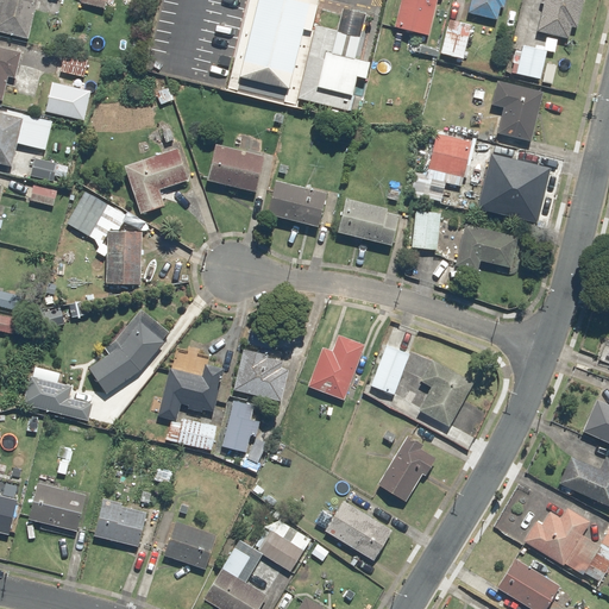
[(39,0),(1,0),(0,7),(0,29),(31,37),(39,0)]
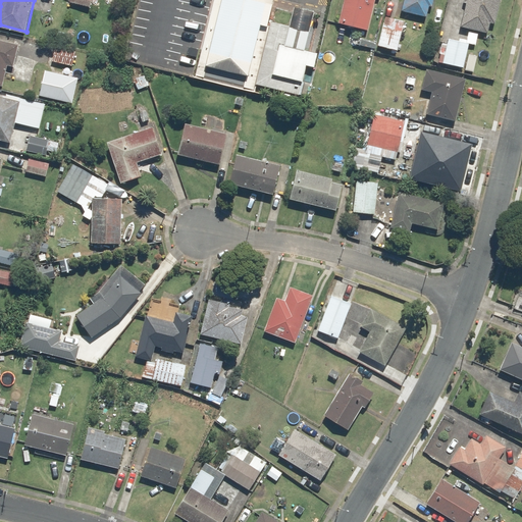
[(216,0),(203,53),(256,64),(271,0),(216,0)]
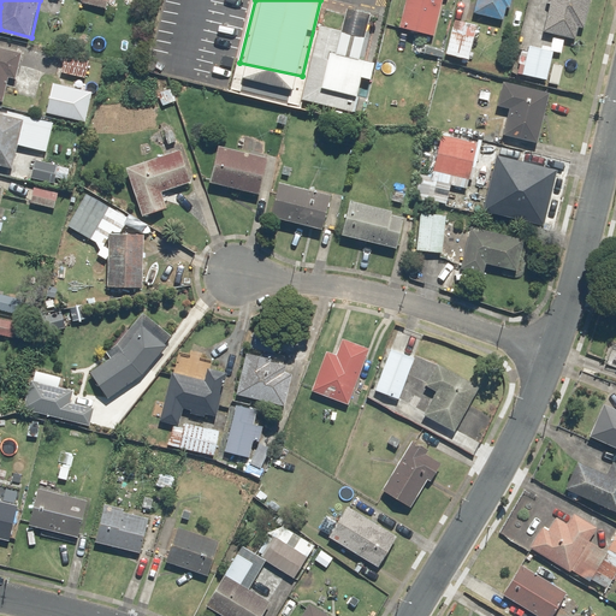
[(407,0),(401,27),(436,35),(444,0),(407,0)]
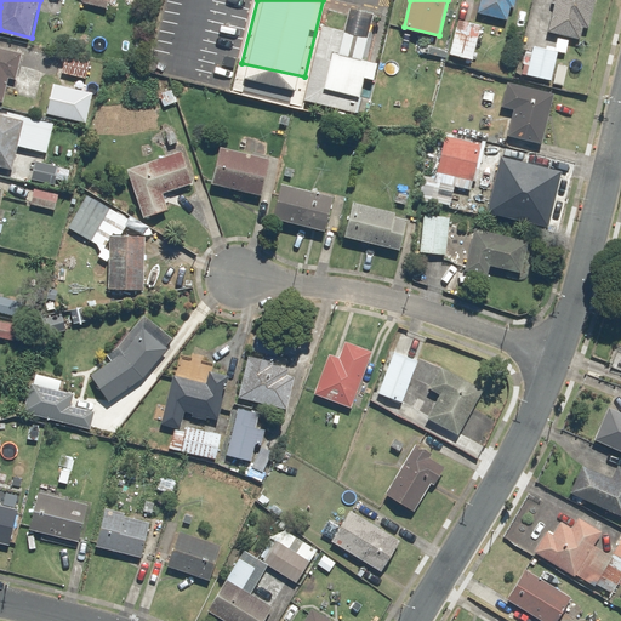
[(518,0),(480,0),(479,12),(508,18),(511,6),(517,7),(518,0)]
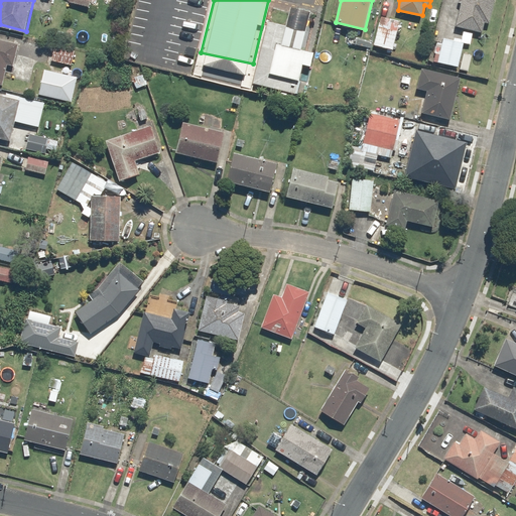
[(496,0),(463,0),(458,25),(484,31),(487,20),(492,22),(496,0)]
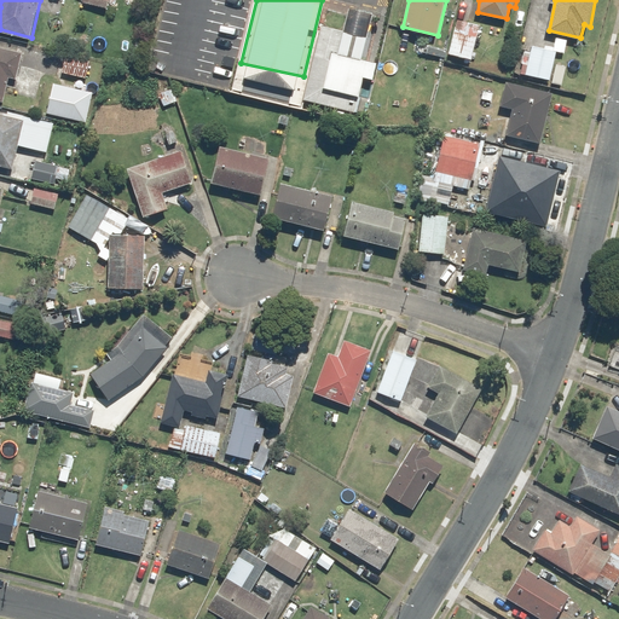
[(504,27),(460,16),(450,53),(473,59),(480,32),(502,38),(504,27)]
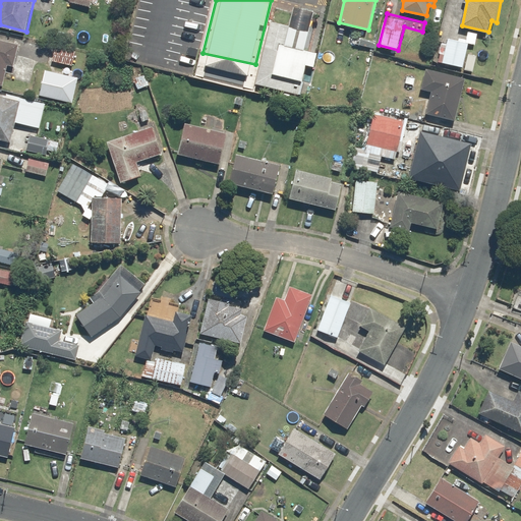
[(299,88),(311,34),(269,22),(255,77),(299,88)]
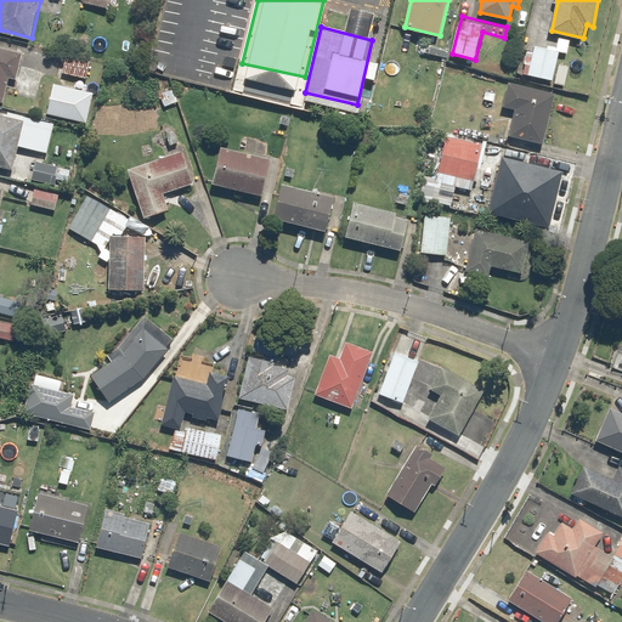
[(536,50),(530,49),(524,73),(554,80),(561,52),(567,54),(571,40),(560,38),(557,49),(537,44),(536,50)]
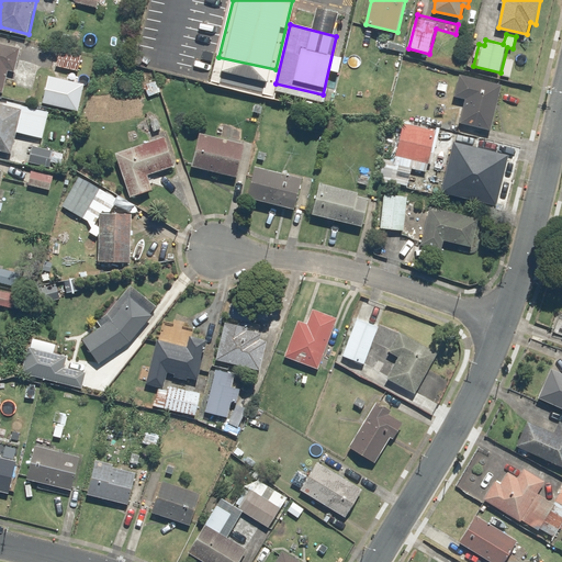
[(21,47),(0,41),(0,90),(1,91),(8,69),(14,70),(21,47)]
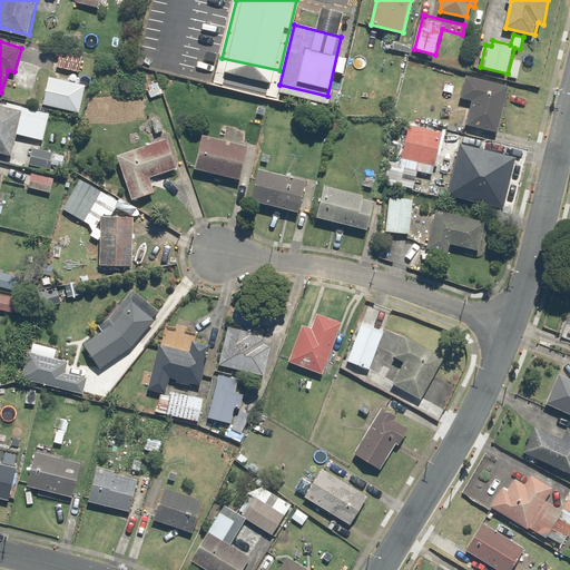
[(84,55),(62,50),(58,67),(80,72),(84,55)]
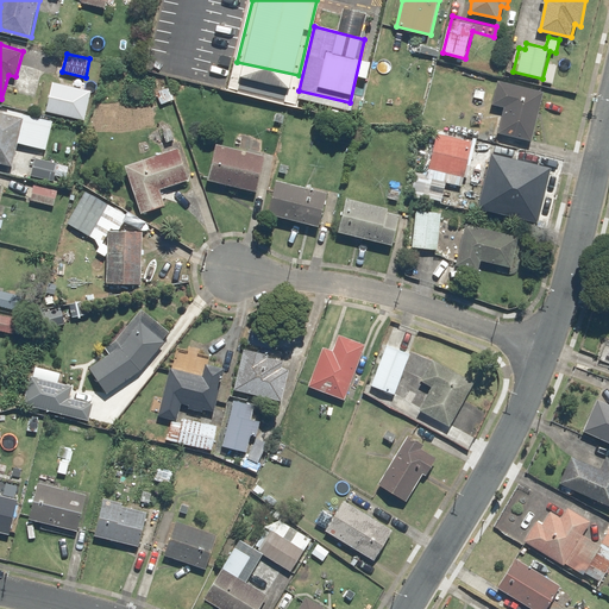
[(545,89),(500,79),(494,104),(506,106),(500,131),(533,139),(545,89)]
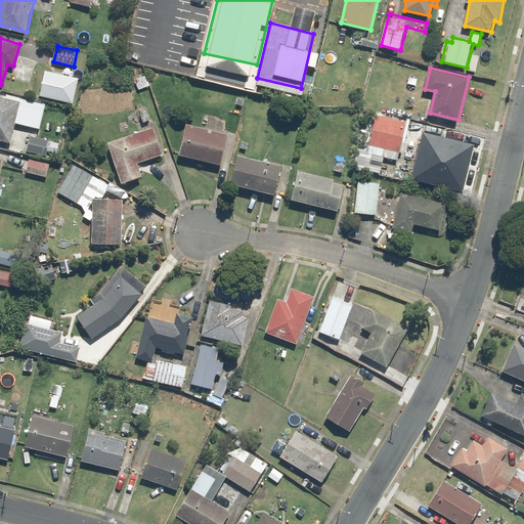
[(80,76),(47,69),(41,95),(74,102),(80,76)]
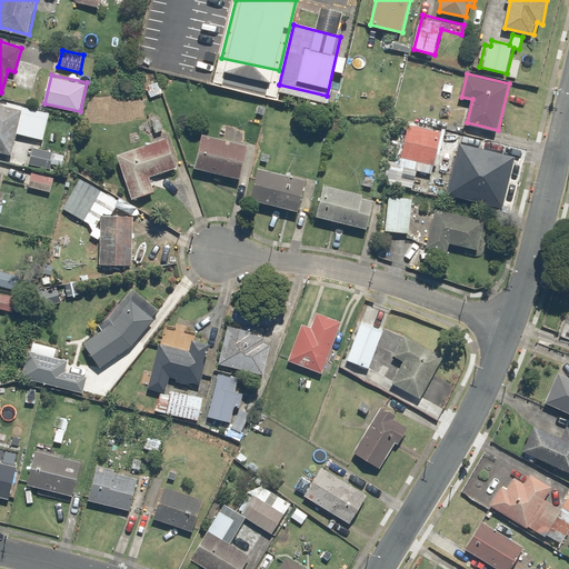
[(161,80),(149,85),(152,97),(165,92),(161,80)]
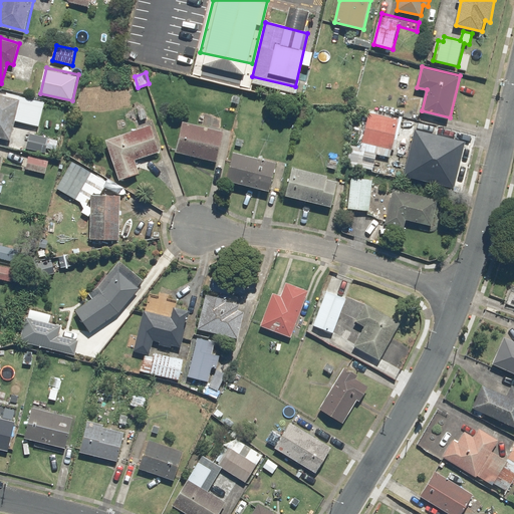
[(44,101),(0,90),(0,137),(12,140),(17,120),(39,125),(44,101)]
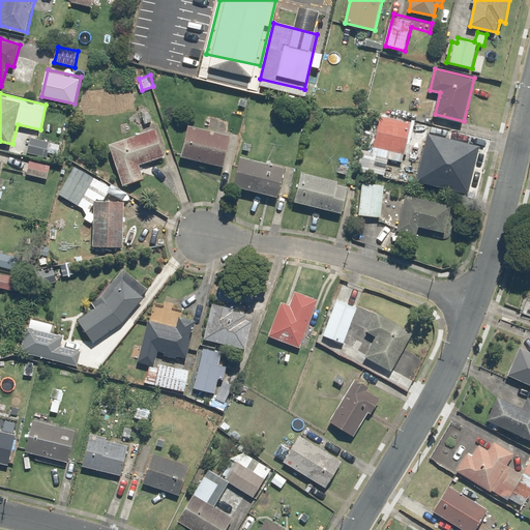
[(414,121),(381,114),(374,146),(403,152),(400,171),(410,173),(408,179),(446,187),(451,158),(463,160),(467,141),(457,139),(460,128),(415,119),(414,121)]
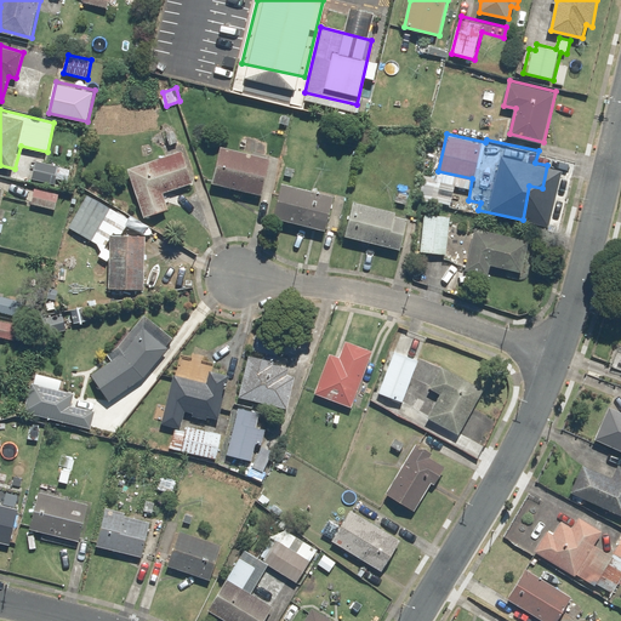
[(273,159),(223,144),(212,182),(262,195),(273,159)]
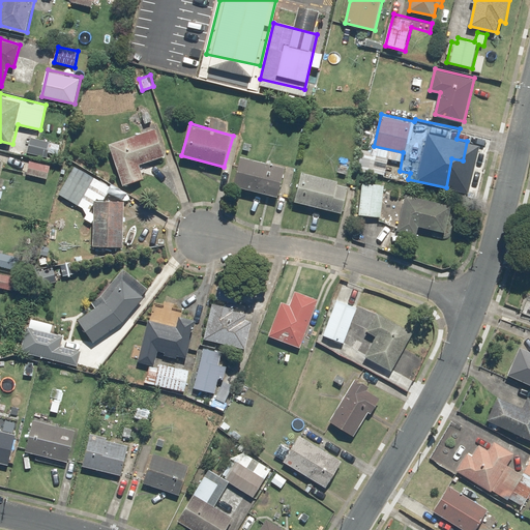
[(157,128),(111,143),(123,184),(145,177),(142,165),(166,156),(157,128)]
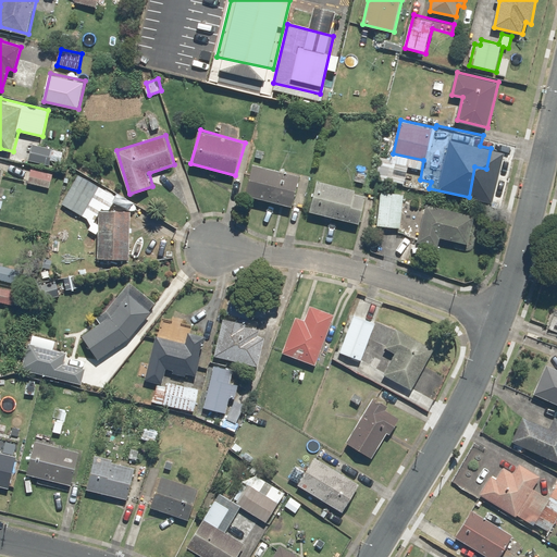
[(64,151),(33,144),(28,160),(50,164),(51,160),(62,162),(64,151)]
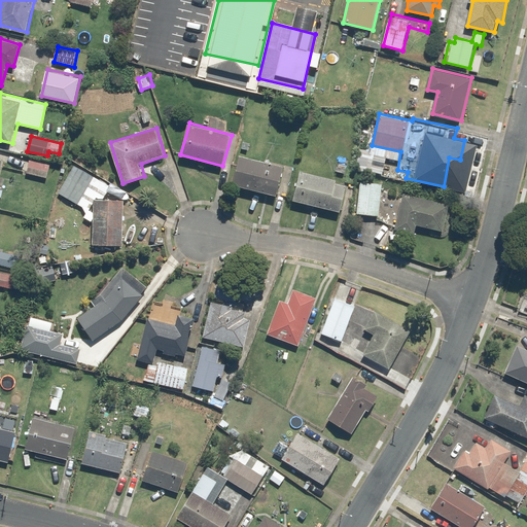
[(284,166),(239,155),(232,184),(278,195),(284,166)]
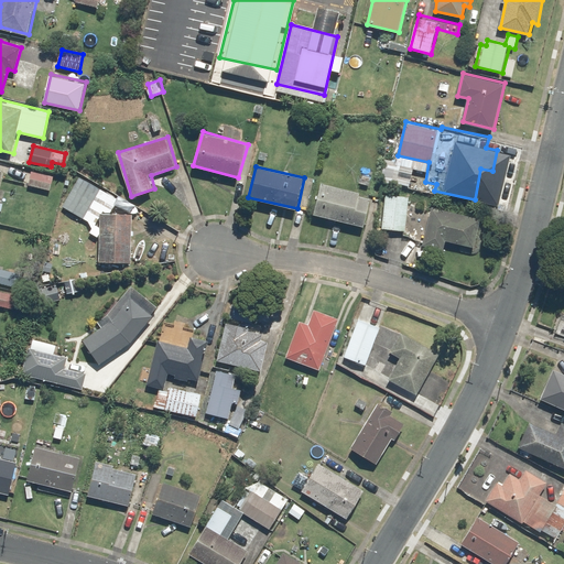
[(55,175),(32,170),(29,184),(51,190),(55,175)]
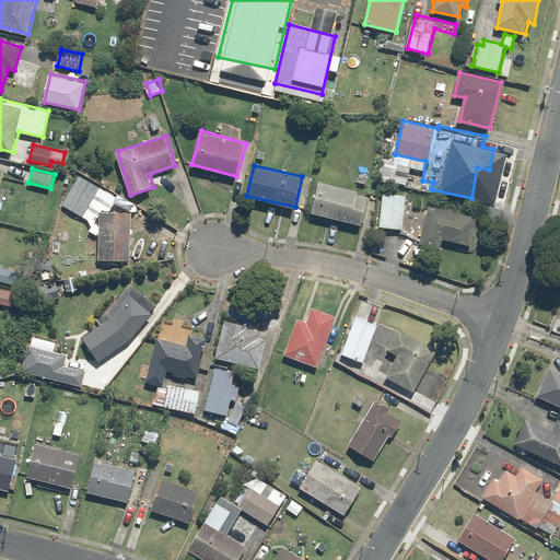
[(370,173),(358,170),(356,183),(368,185),(370,173)]
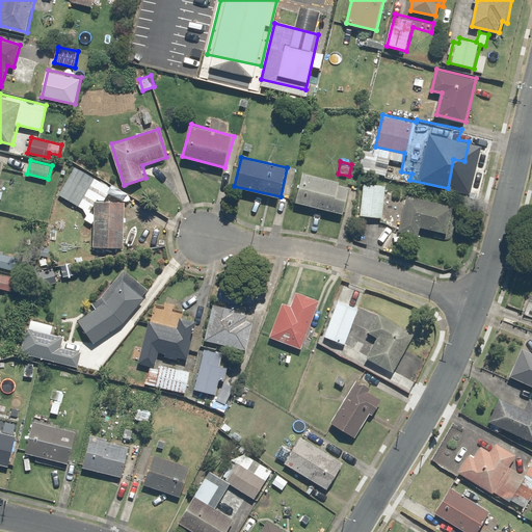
[(112,186),(76,166),(60,195),(95,214),(94,245),(126,245),(127,201),(104,201),(112,186)]
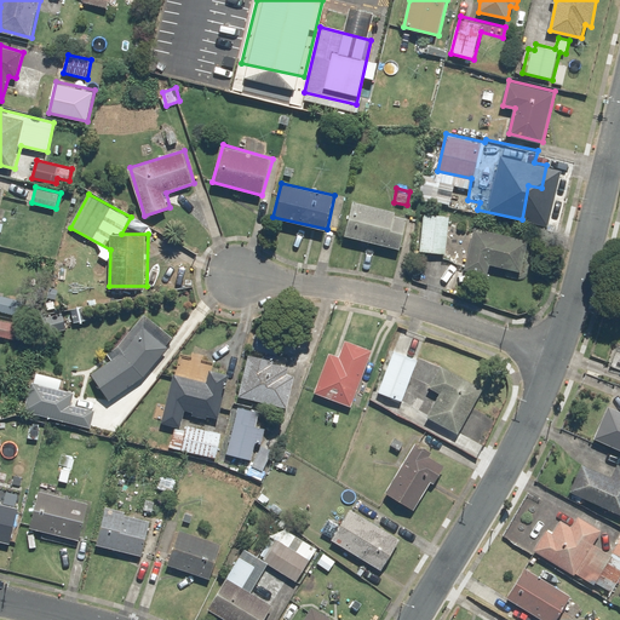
[(396,208),(354,200),(346,235),(402,247),(408,218),(395,216),(396,208)]
